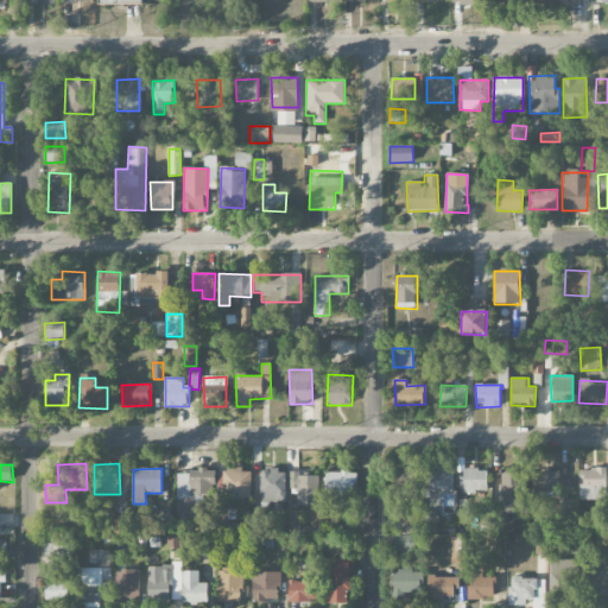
[(252,499),(252,469),(225,468),(223,493),(234,494),(234,499),(252,499)]
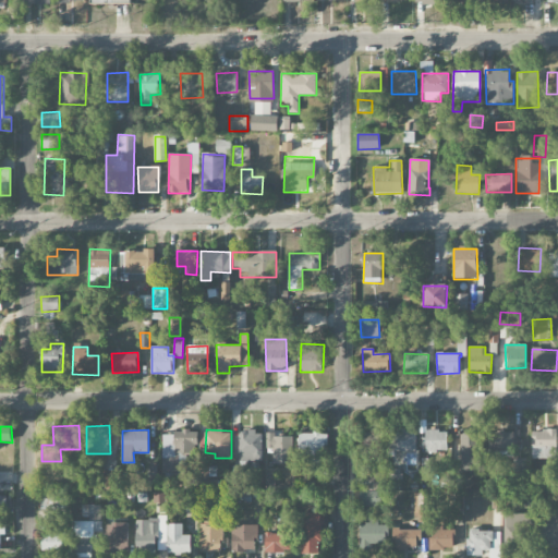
[(480,431),(462,429),(461,470),(478,470),(480,431)]
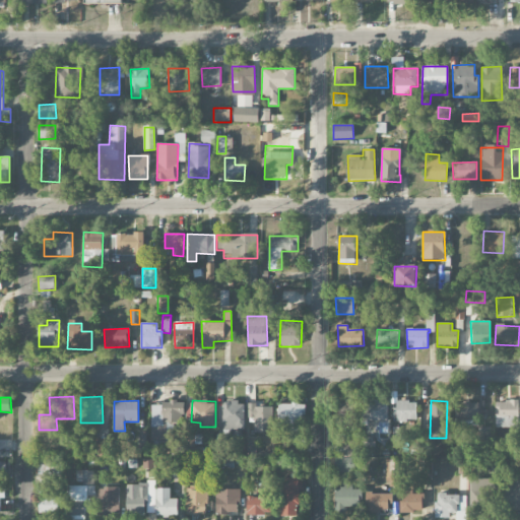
[(495,400),(496,428),(519,428),(519,400),(495,400)]
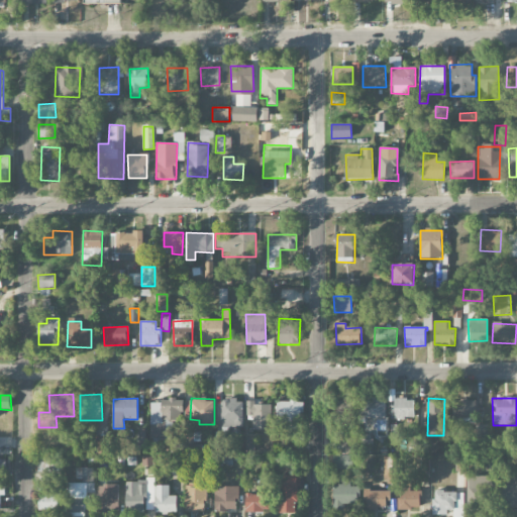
[(331,424),(352,424),(353,400),(332,399),(331,424)]
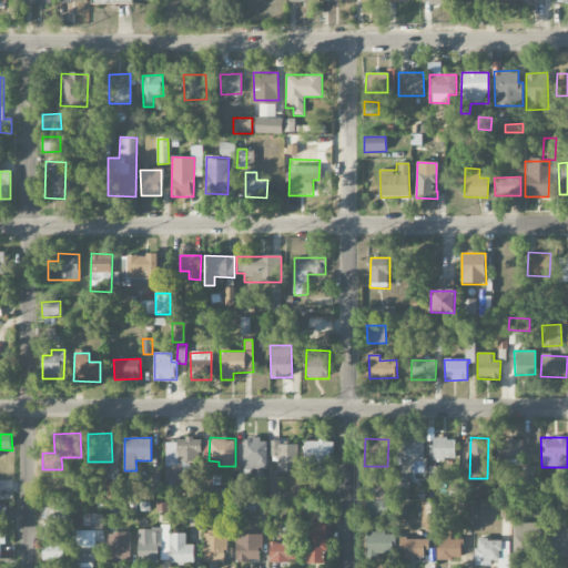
[(455,439),(434,438),(433,460),(455,460),(455,439)]
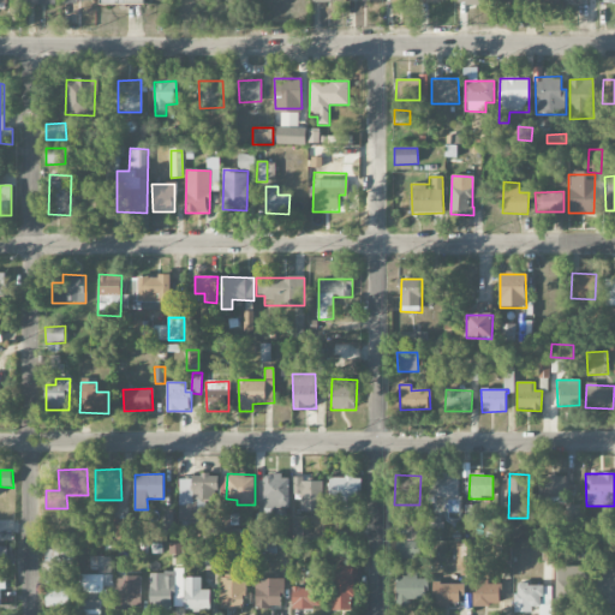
[(566,475),(539,476),(539,497),(566,497),(566,475)]
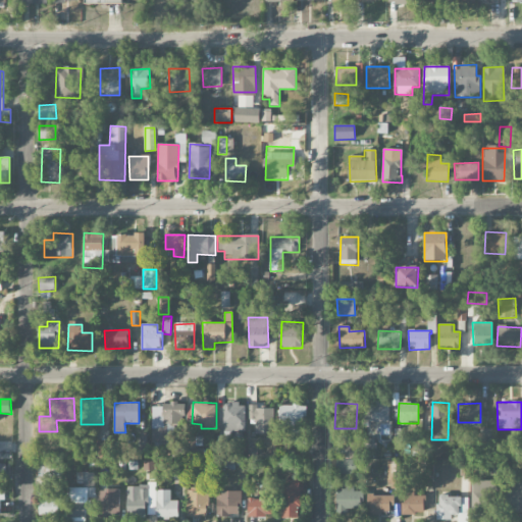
[(174,444),(174,425),(185,425),(185,405),(152,404),(151,442),(174,444)]
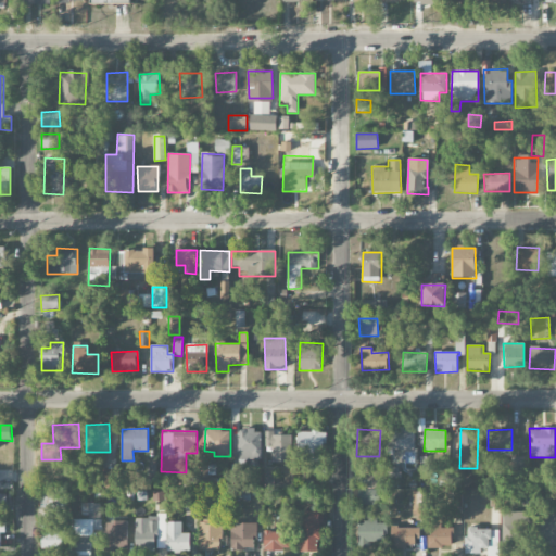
[(238,459),(261,460),(262,431),(239,430),(238,459)]
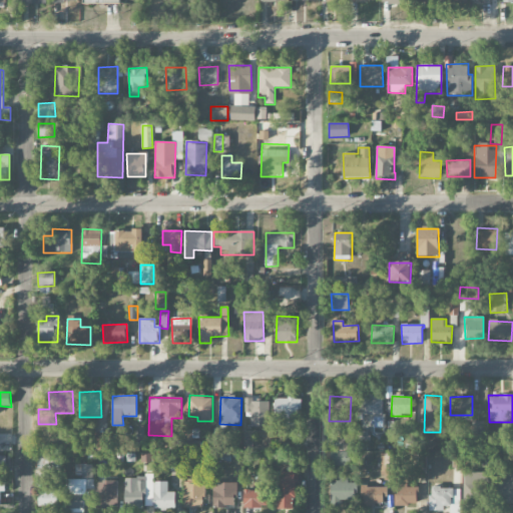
[(360,399),(360,416),(383,415),(383,398),(360,399)]
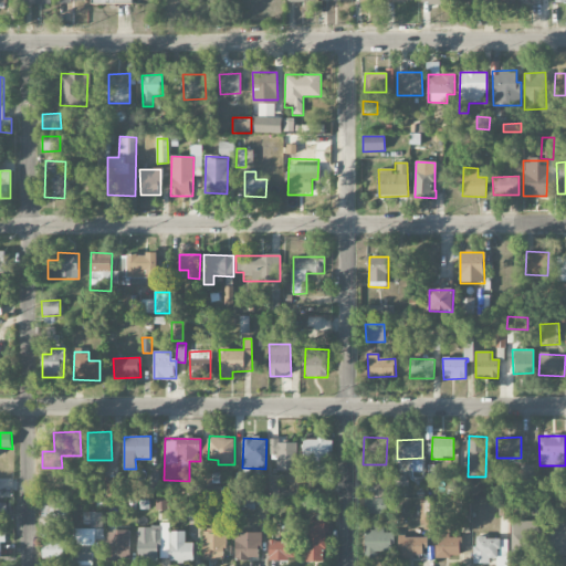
[(297,442),(272,442),(271,471),(297,471),(297,442)]
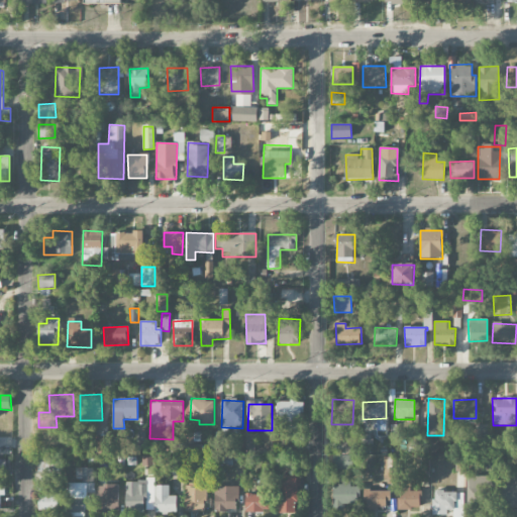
[(490,437),(490,424),(477,424),(477,437),(490,437)]
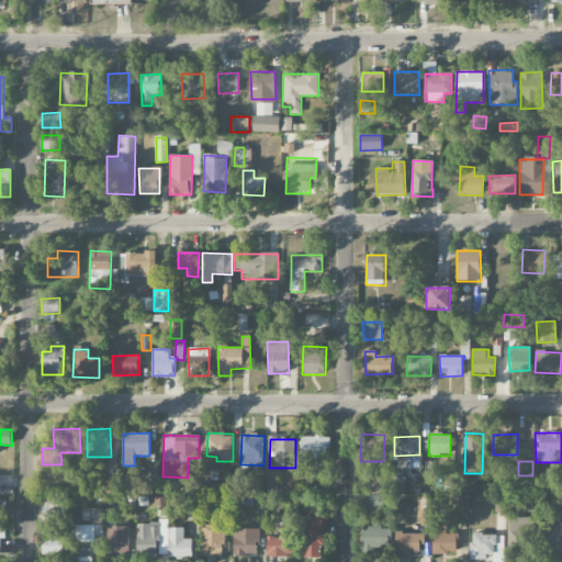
[(372,495),(390,495),(389,474),(372,474),(372,495)]
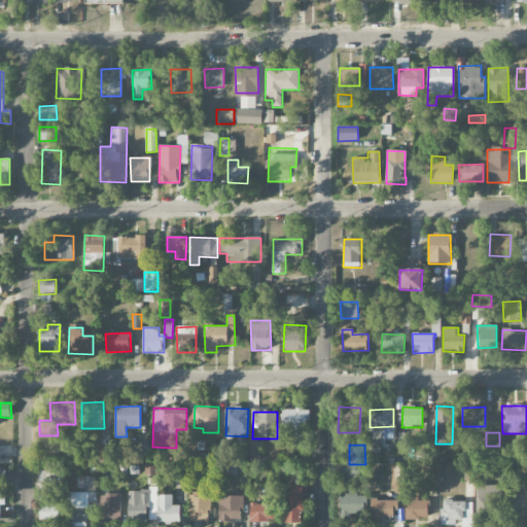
[(109,446),(97,446),(97,460),(108,460),(109,446)]
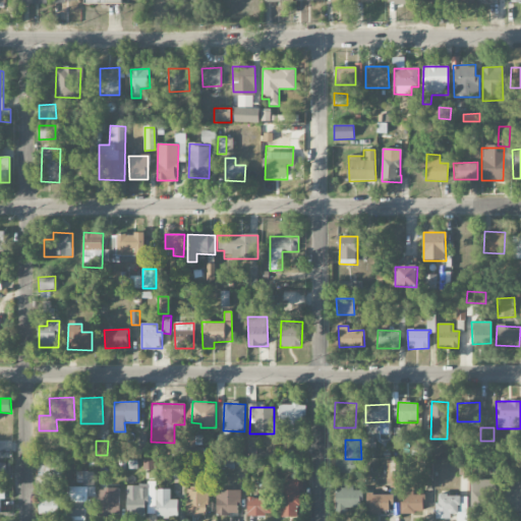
[(460,474),(472,475),(472,458),(460,458),(460,474)]
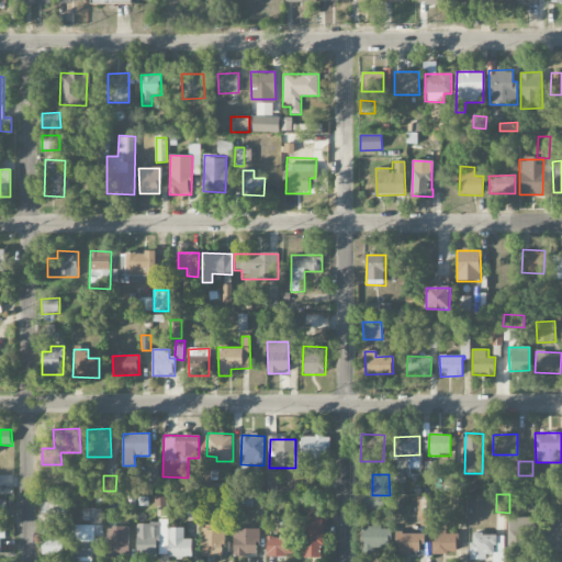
[(362,510),(383,512),(384,496),(362,495),(362,510)]
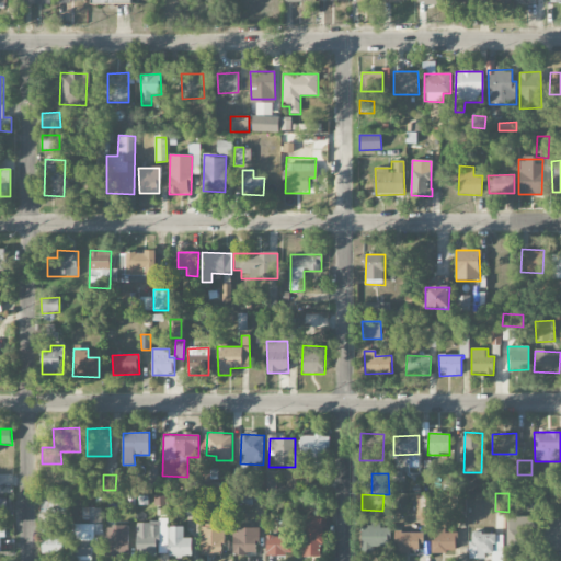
[(67,514),(67,495),(49,495),(49,513),(67,514)]
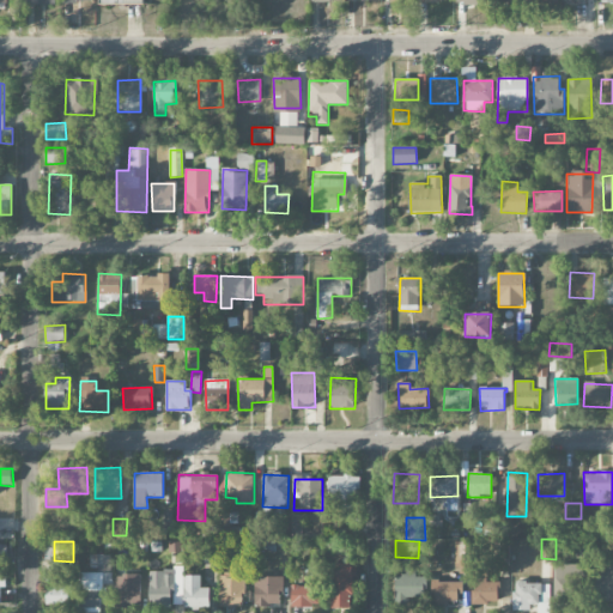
[(469,542),(456,542),(456,575),(471,575),(469,542)]
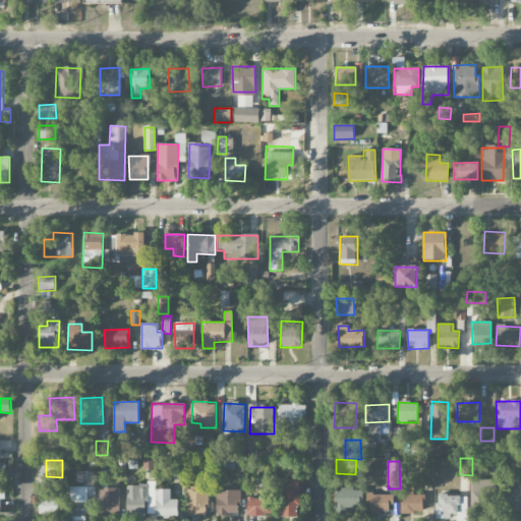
[(433,461),(424,461),(423,474),(432,475),(433,461)]
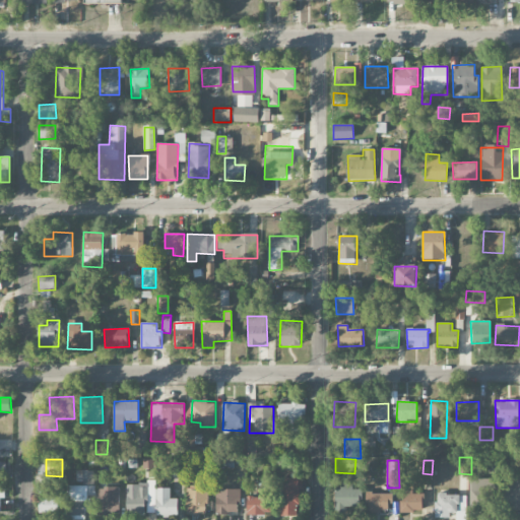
[(94,471),(76,470),(76,483),(93,483),(94,471)]
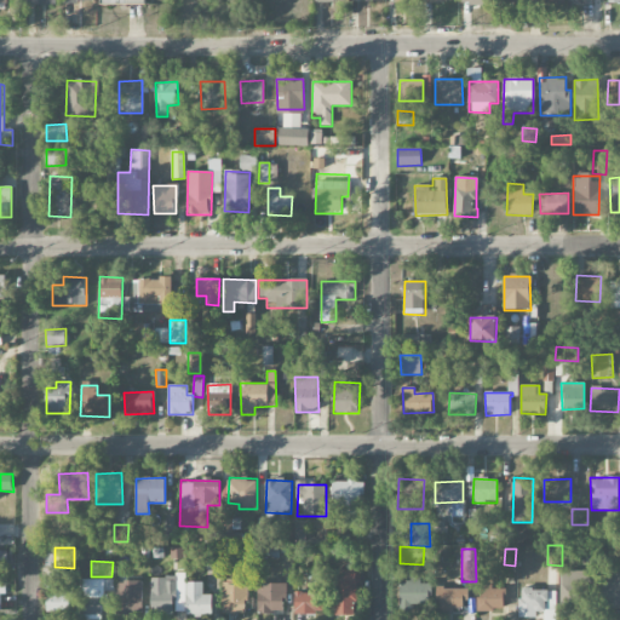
[(359,570),(334,569),(333,615),(357,615),(359,570)]
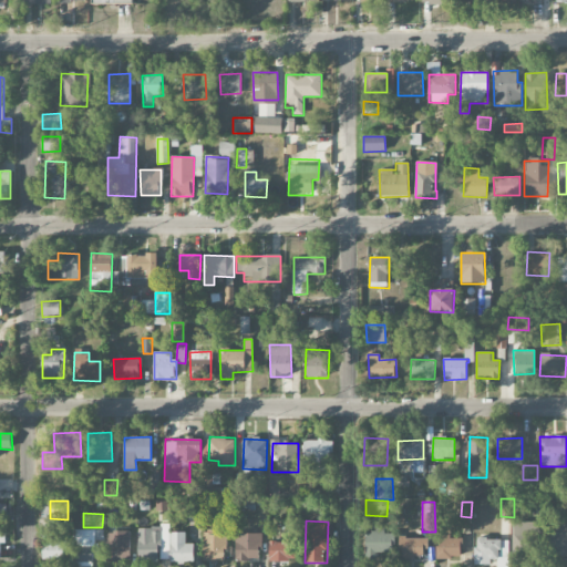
[(536,555),(537,523),(513,522),(513,555),(536,555)]
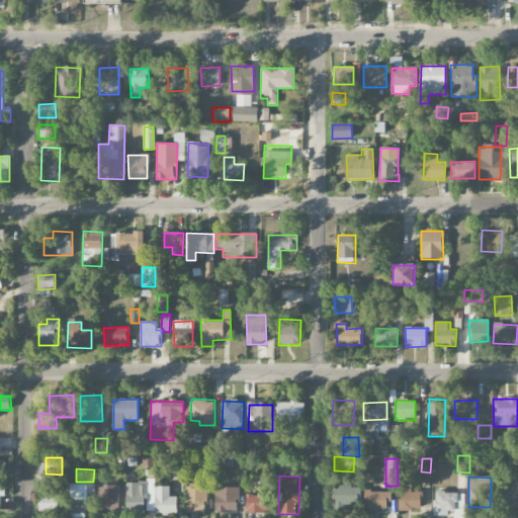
[(517,506),(517,478),(503,479),(503,507),(517,506)]
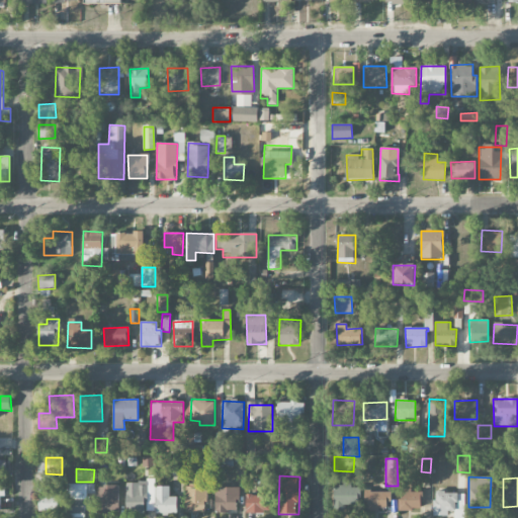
[(155,513),(155,482),(125,482),(126,514),(155,513)]
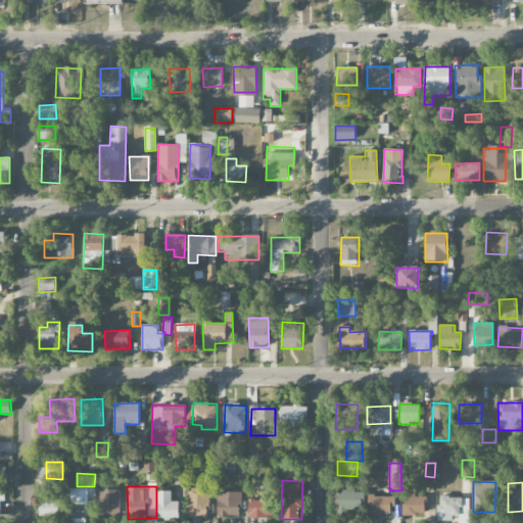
[(89,500),(96,498),(96,488),(66,489),(67,522),(68,522),(86,522),(86,510),(89,510),(89,500)]
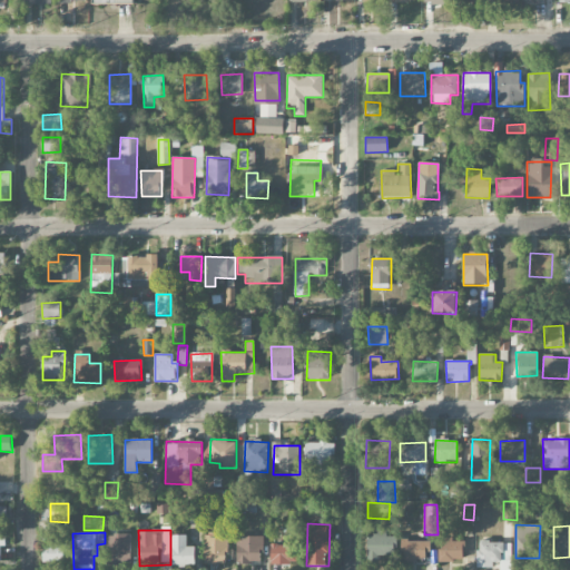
[(395,556),(395,537),(386,537),(386,534),(367,533),(367,562),(377,562),(377,556),(395,556)]
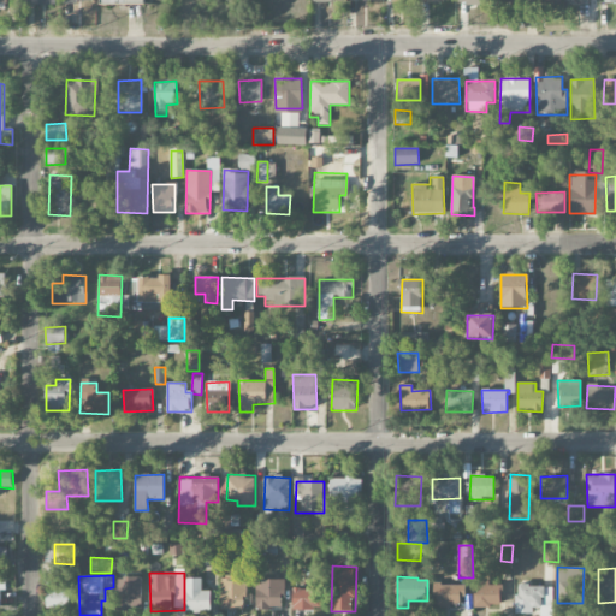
[(142,579),(116,578),(114,611),(141,612),(142,579)]
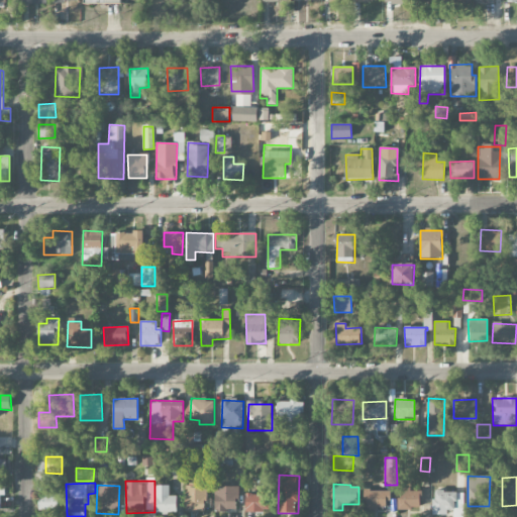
[(185,485),(185,512),(206,512),(206,485),(185,485)]
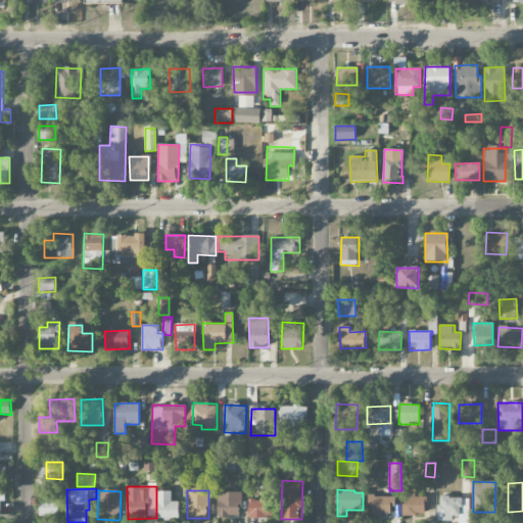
[(179,519),(179,502),(172,502),(172,491),(157,491),(157,519),(179,519)]
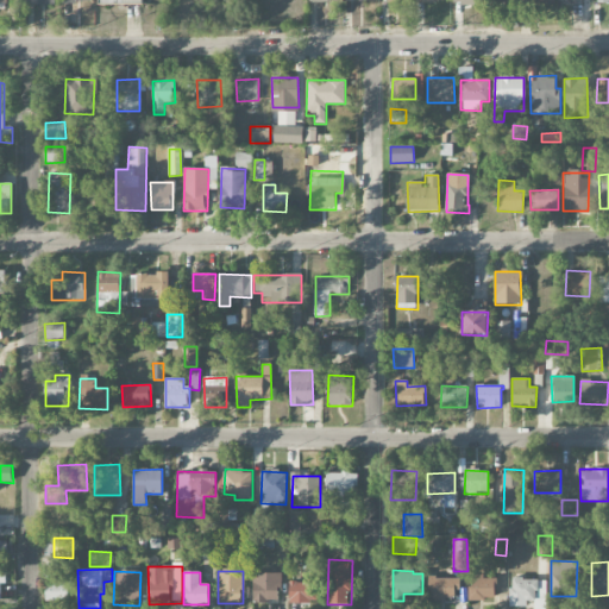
[(280,603),(281,573),(253,572),(252,602),(280,603)]
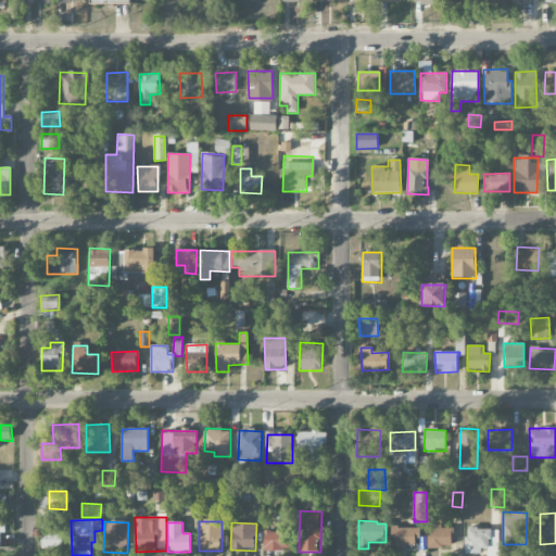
[(41,550),(62,548),(61,527),(41,528),(41,550)]
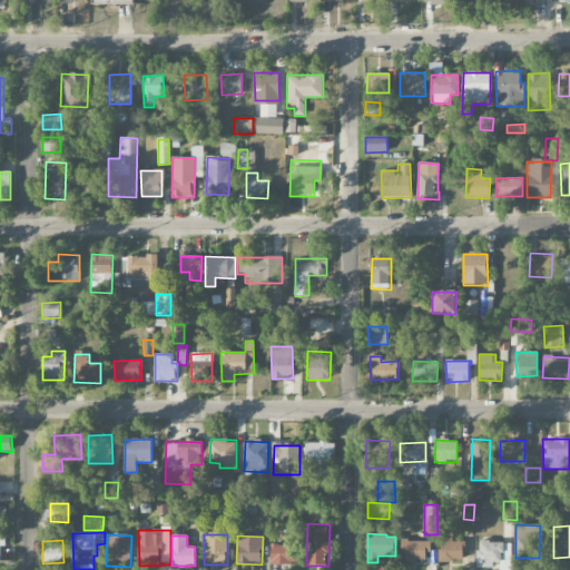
[(403,561),(429,562),(429,542),(403,541),(403,561)]
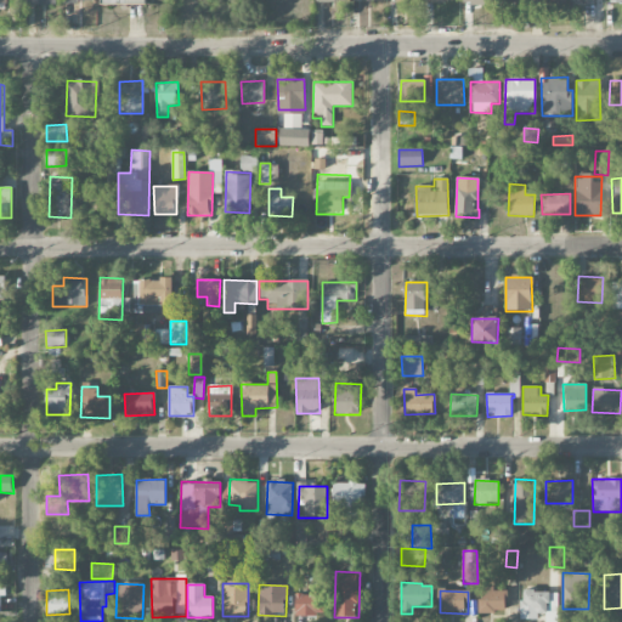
[(480,614),(507,612),(507,591),(479,592),(480,614)]
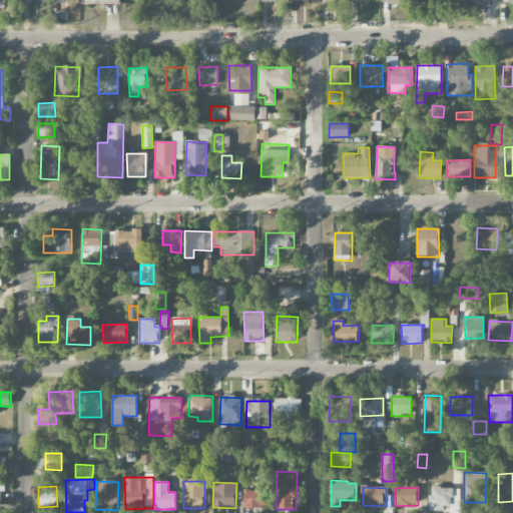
[(430,511),(447,511),(447,512),(460,512),(460,489),(430,488),(430,511)]
